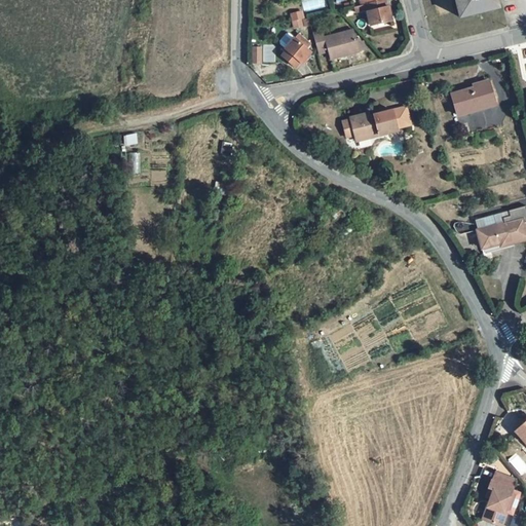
[(386,8),(384,0),(376,0),(361,4),(352,5),(354,12),(365,10),(364,8),(369,7),(370,12),(368,13),(371,28),(392,23),(389,7),(386,8)]
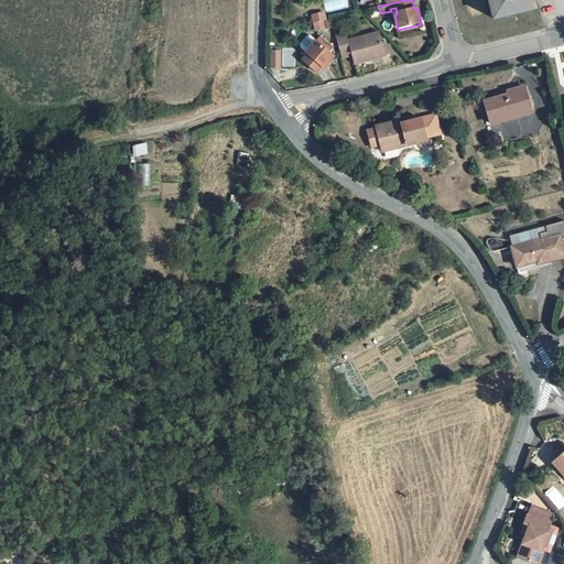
[(489,0),(495,19),(537,9),(533,0),(489,0)]
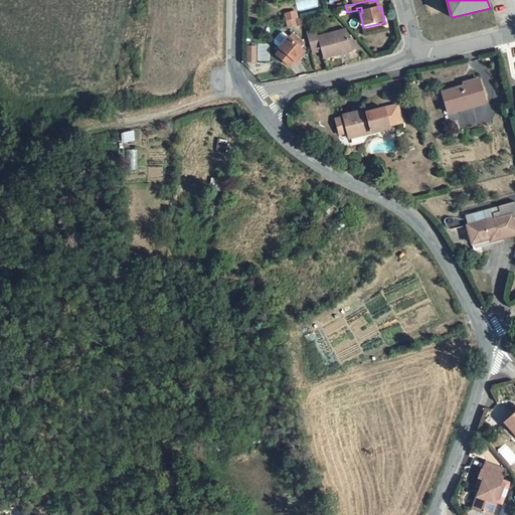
[(294,17),(285,19),(287,25),(295,23),(294,17)]
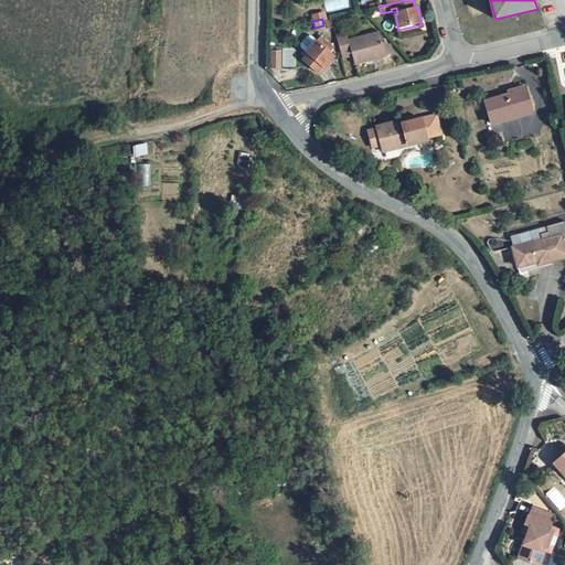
[(353,62),(383,55),(380,41),(377,33),(348,39),(345,31),(334,34),(340,56),(351,54),(353,62)]
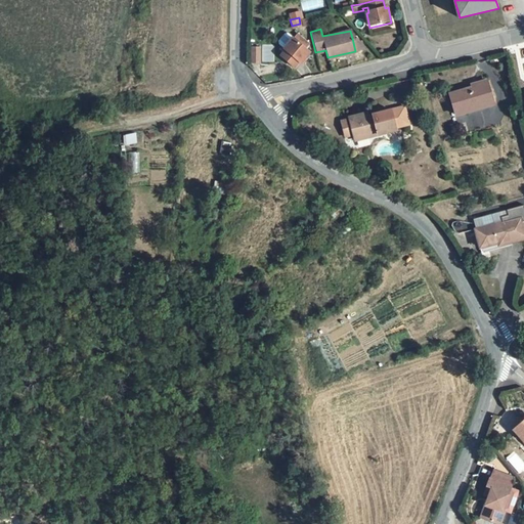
[(284,48),(279,54),(293,66),(297,60),(298,61),(308,50),(304,46),(292,36),(287,32),(284,32),(277,39),(277,42),(282,47),(284,48)]
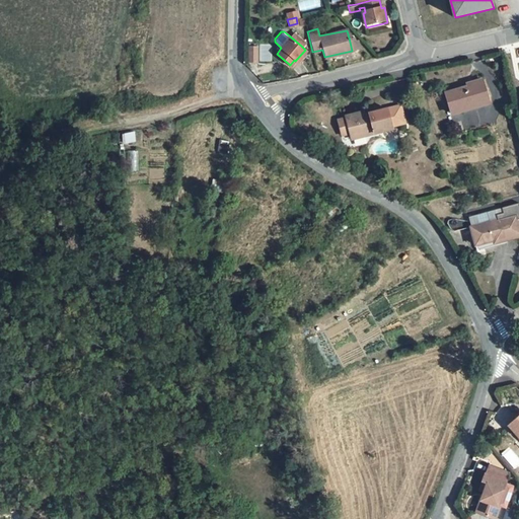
[(293,31),(289,35),(301,46),(305,42),(293,31)]
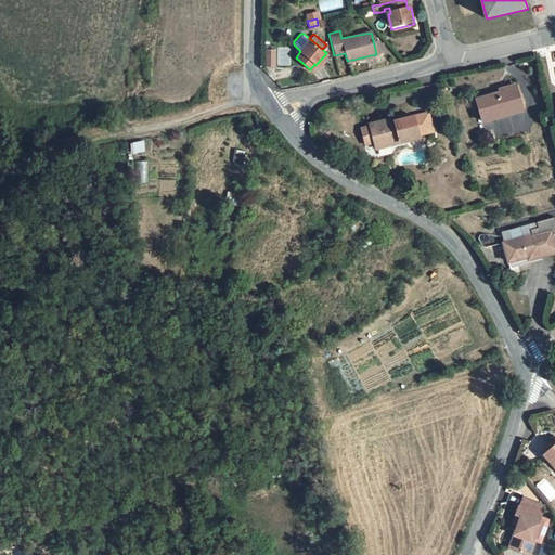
[(377,39),(373,40),(376,54),(384,52),(383,43),(378,43),(377,39)]
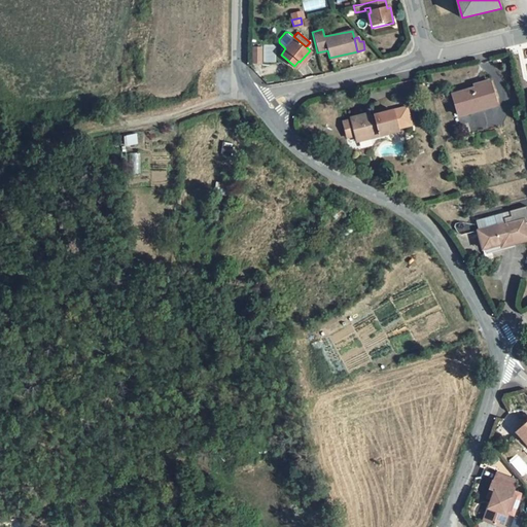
[(251,62),(260,62),(260,45),(251,44),(251,62)]
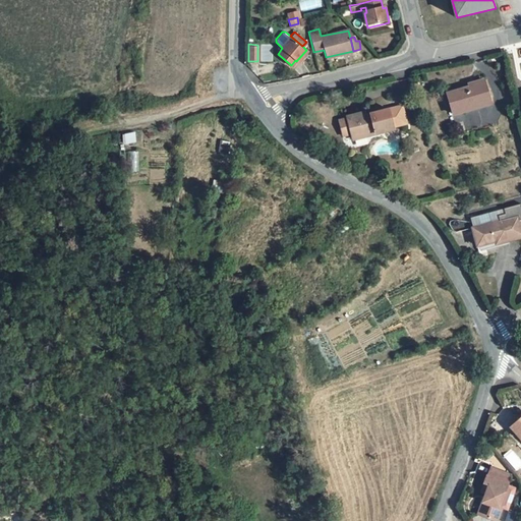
[(450,96),(456,115),(496,105),(488,79),(475,82),(476,88),(450,96)]
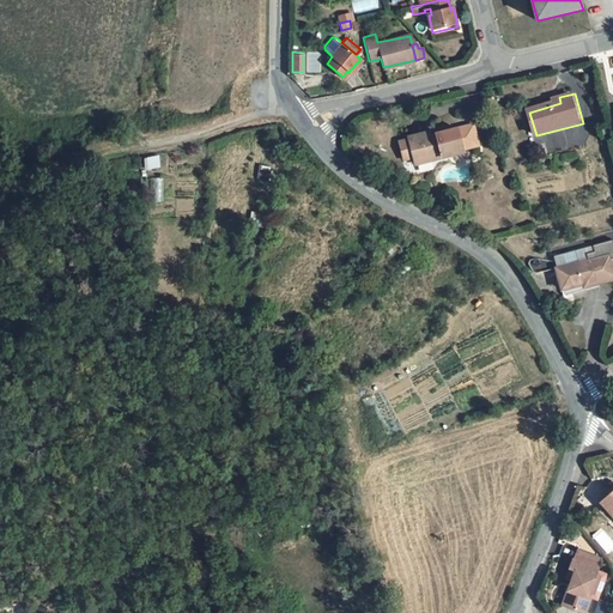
[(434,138),(434,133),(402,140),(406,158),(416,157),(444,150),(445,156),(467,151),(466,147),(483,144),(478,122),(474,123),(474,126),(462,129),(461,127),(443,131),(444,135),(434,138)]
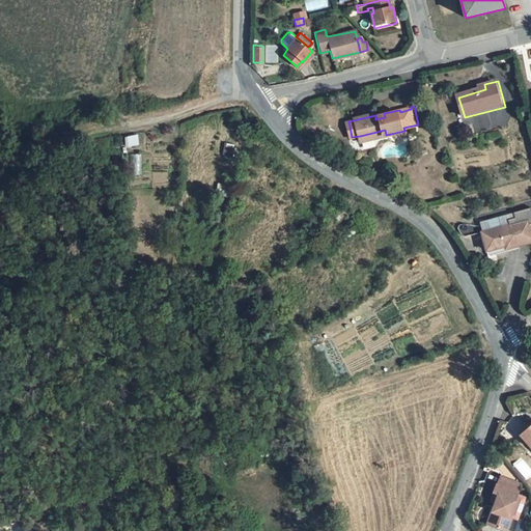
[(385,130),(360,136),(361,140),(386,135),(385,130)]
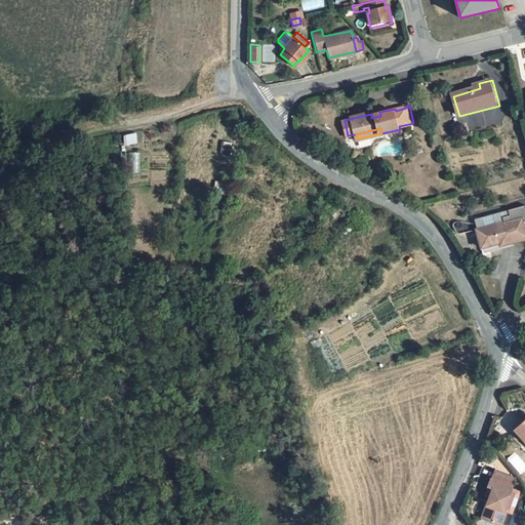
[(474,228),(479,252),(498,248),(498,245),(510,243),(524,239),(524,234),(523,223),(524,221),(524,206),(508,210),(509,215),(501,216),(502,221),(474,228)]
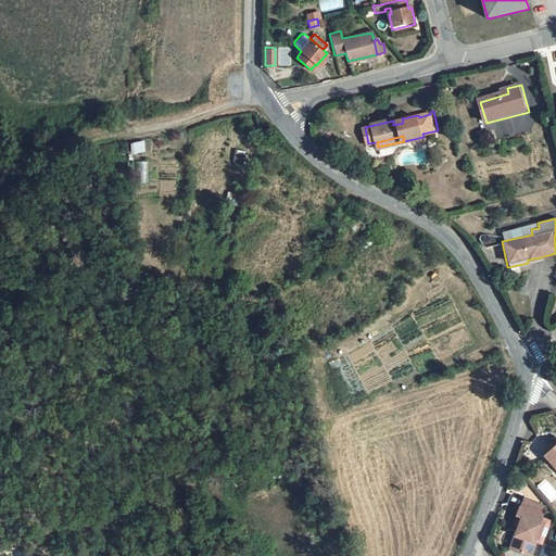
[(555,468),(555,446),(546,455),(555,468)]
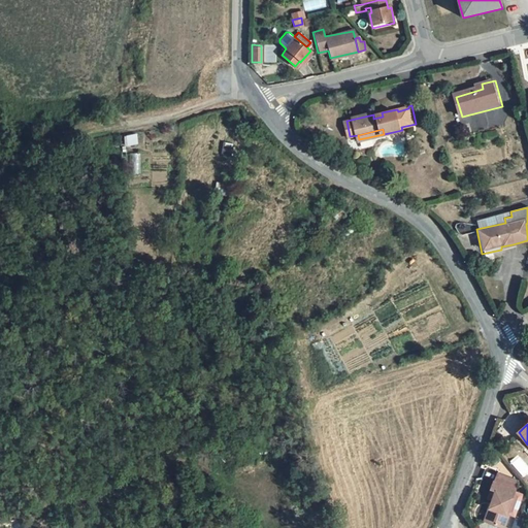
[(493,484),(490,492),(495,494),(492,501),(489,510),(491,510),(487,524),(498,527),(504,527),(508,517),(515,519),(523,496),(515,493),(515,492),(514,491),(510,490),(514,482),(497,475),(494,484),(493,484)]
